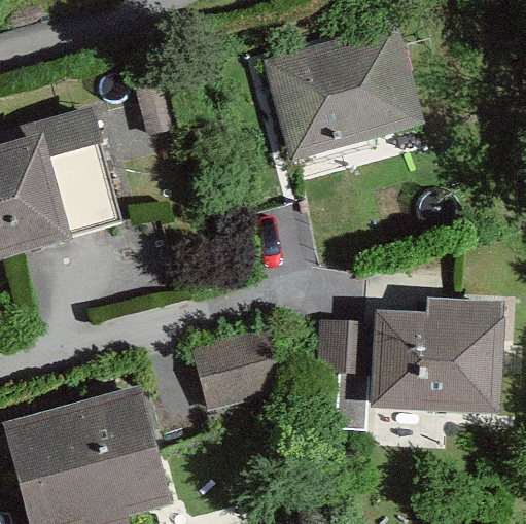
[(395,23),(265,57),(290,158),(422,123),(395,23)]
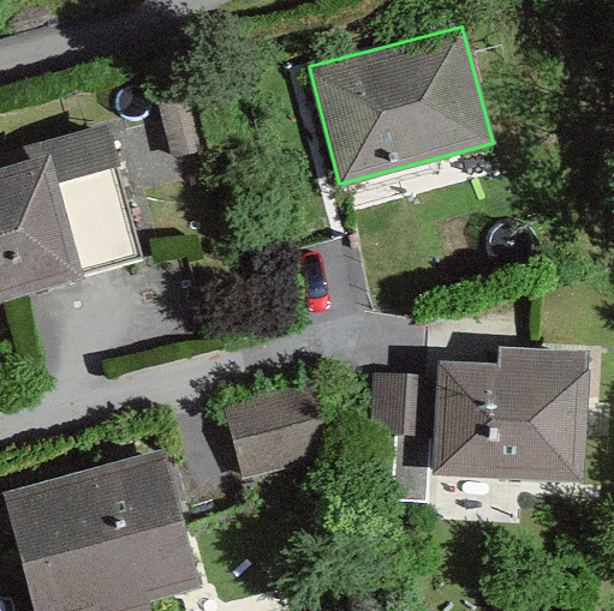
[(158,97),(172,155),(208,147),(192,88),(158,97)]
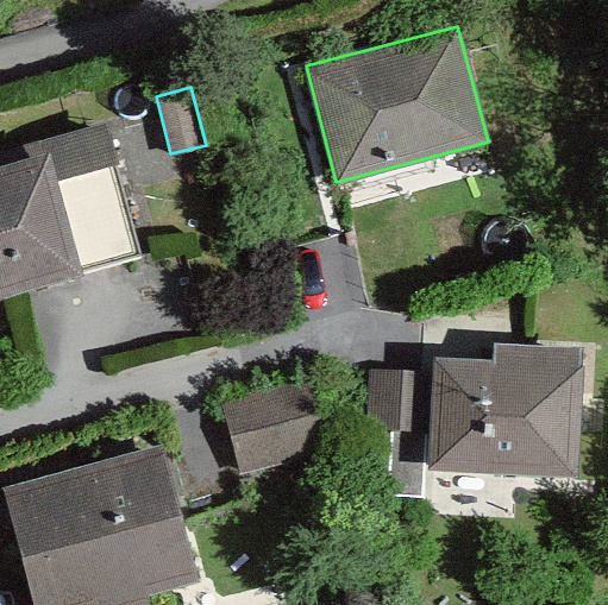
[(49,155),(0,168),(0,301),(83,278),(49,155)]
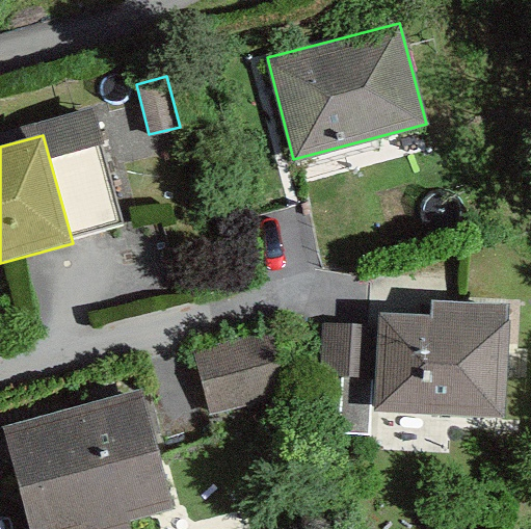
[(374,377),(373,411),(505,418),(511,305),(431,300),(430,315),(378,313),(377,324),(374,377)]
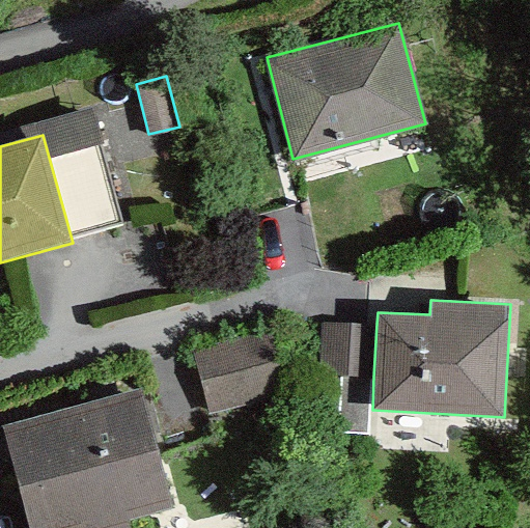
[(373,377),(377,324),(322,321),(318,373),(373,377)]
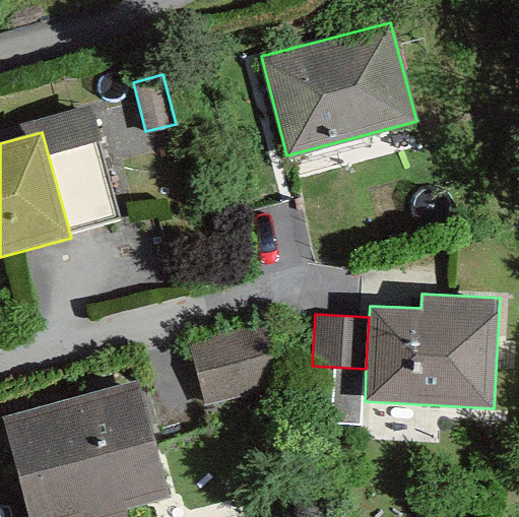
[(264,322),(189,341),(205,404),(280,385),(264,322)]
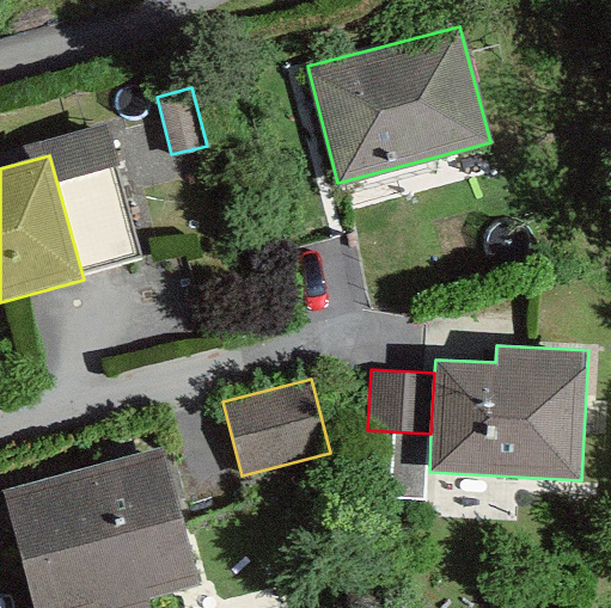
[(164,447),(1,487),(31,607),(151,607),(150,597),(200,585),(164,447)]
